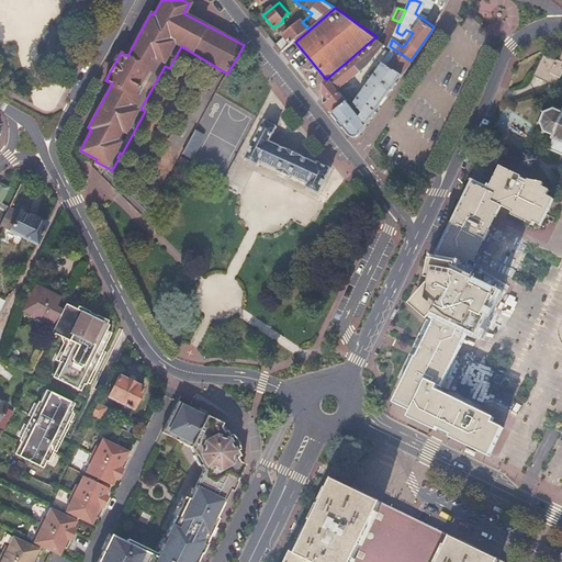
[(366,19),(361,26),(368,31),(371,23),(366,19)]
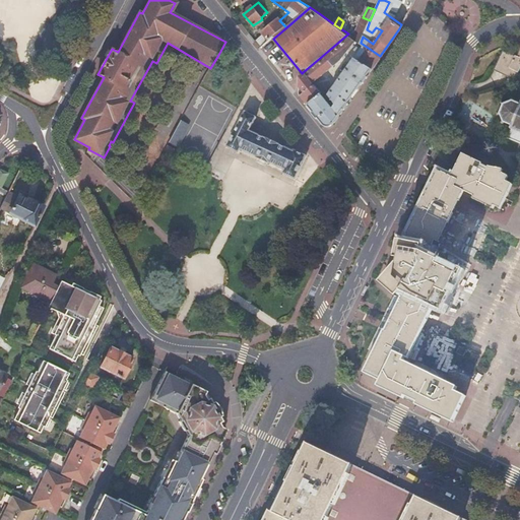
[(368,26),(370,20),(363,17),(361,22),(368,26)]
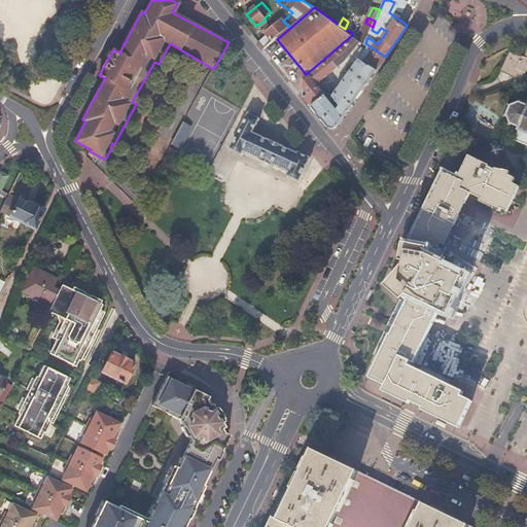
[(268,35),(258,42),(265,49),(277,39),(290,28),(283,21),(282,19),(266,33),(268,35)]
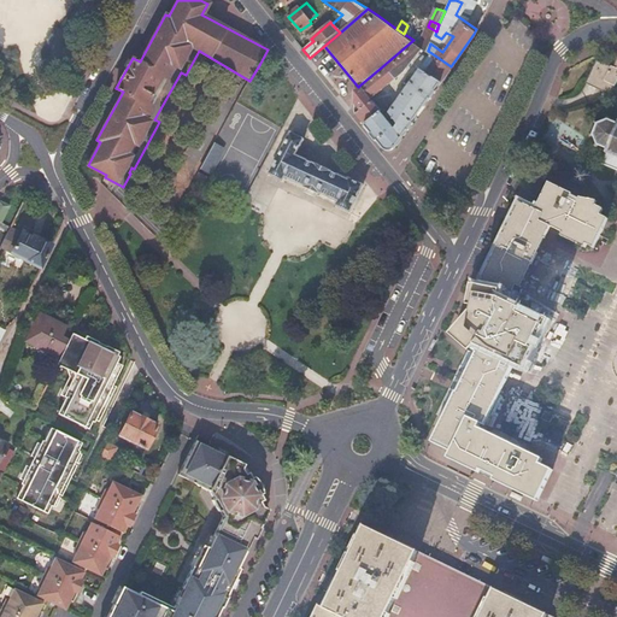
[(410,37),(413,40),(423,47),(428,51),(430,43),(433,40),(407,23),(407,25),(404,34),(410,37)]
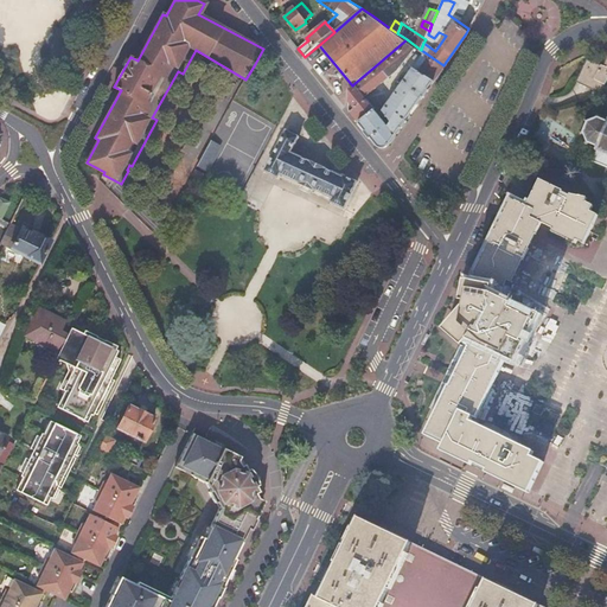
[(375,66),(353,84),(364,97),(397,69),(416,46),(407,39),(375,66)]
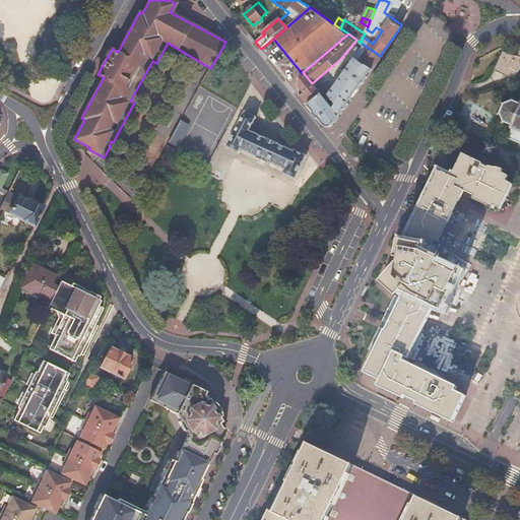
[(304,92),(300,95),(322,123),(333,123),(368,73),(372,68),(380,57),(380,56),(364,45),(343,73),(328,95),(334,103),(331,106),(313,85),(304,92)]
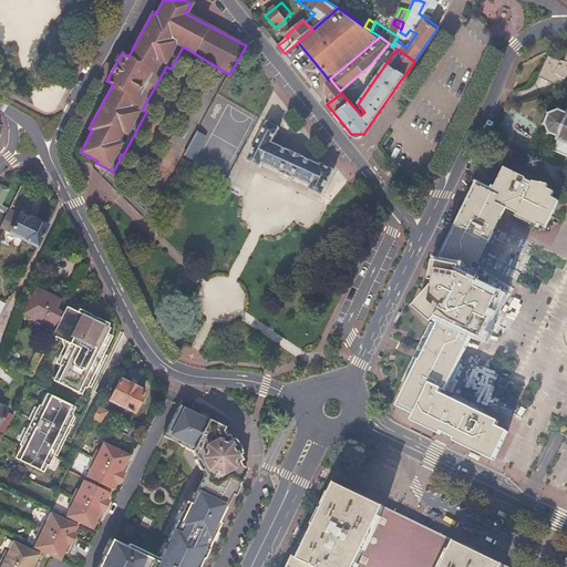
[(566,50),(564,60),(547,54),(547,57),(546,59),(566,68),(566,50)]
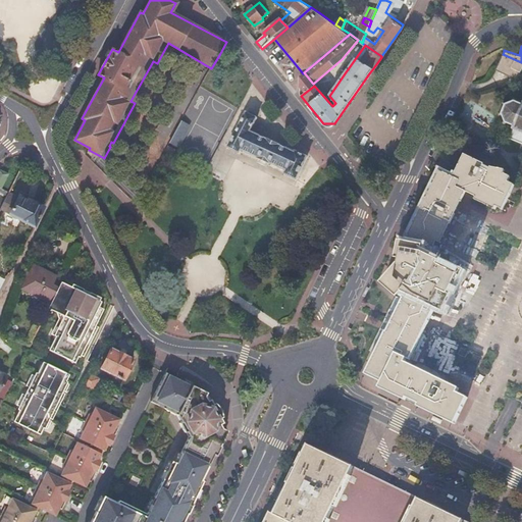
[(521,65),(521,62),(503,54),(502,54),(496,68),(494,69),(516,80),(521,65)]
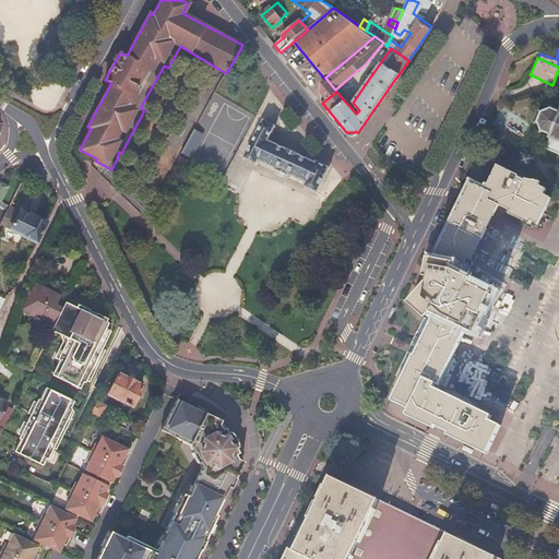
[(319,83),(320,92),(326,99),(336,92),(335,90),(325,78),(324,79),(319,83)]
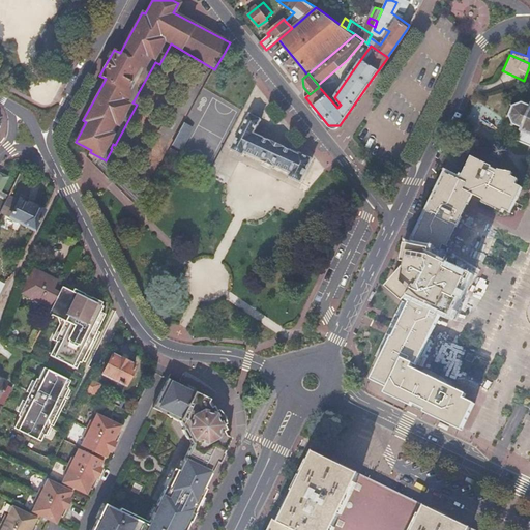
[(507,115),(511,123),(520,126),(519,127),(520,128),(519,130),(520,131),(517,140),(529,145),(529,102),(528,104),(527,104),(523,102),(521,101),(512,105),(507,115)]
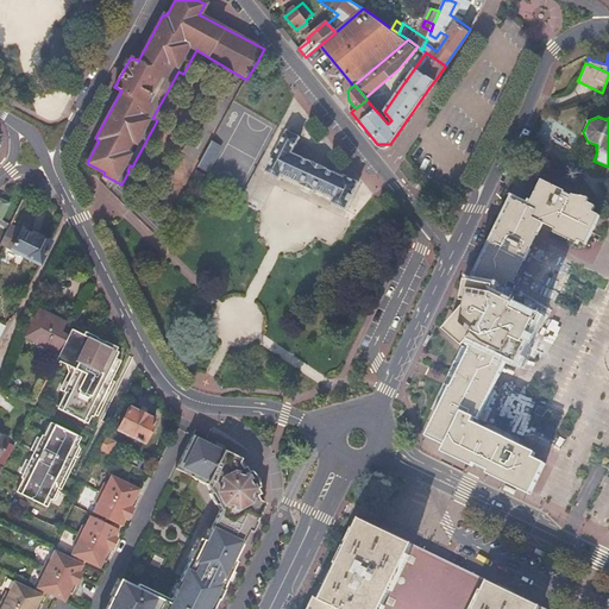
[(345,208),(358,181),(344,175),(343,176),(292,152),(299,137),(287,131),(265,171),(280,177),(281,175),(332,199),(331,201),(345,208)]
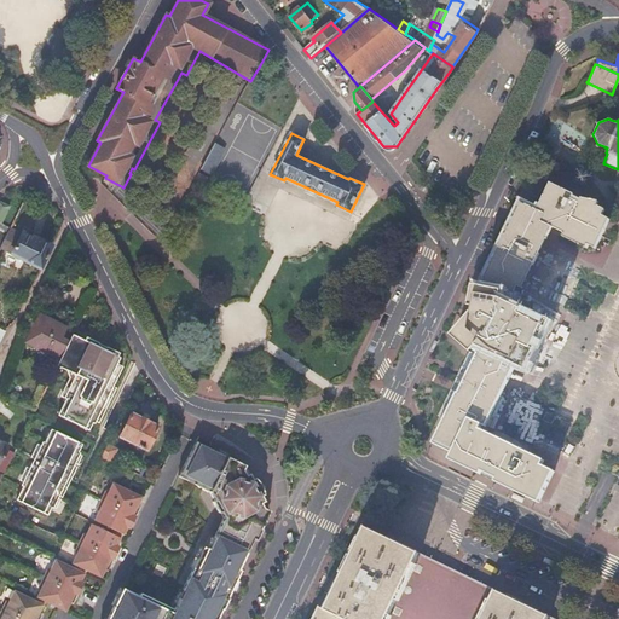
[(212,143),(198,169),(212,175),(224,149),(212,143)]
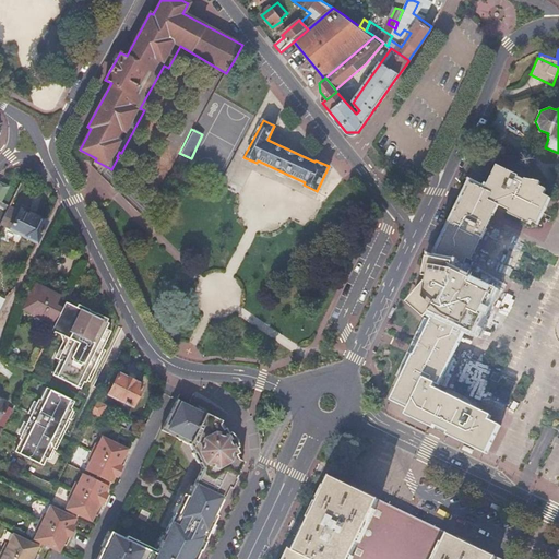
[(539,185),(539,179),(536,179),(524,177),(523,179),(518,176),(516,174),(497,164),(484,189),(471,182),(454,214),(445,233),(436,250),(437,251),(435,257),(432,258),(429,258),(426,276),(427,276),(426,282),(425,282),(409,300),(427,316),(428,316),(432,320),(416,356),(412,354),(390,399),(402,405),(408,407),(407,409),(467,439),(465,442),(487,453),(488,451),(485,450),(498,424),(487,418),(489,413),(433,385),(435,382),(438,383),(465,329),(471,331),(484,306),(486,306),(495,287),(473,275),(471,278),(462,273),(463,265),(467,258),(471,259),(499,203),(504,205),(502,210),(528,223),(530,218),(537,222),(549,195),(543,192),(545,187),(539,185)]
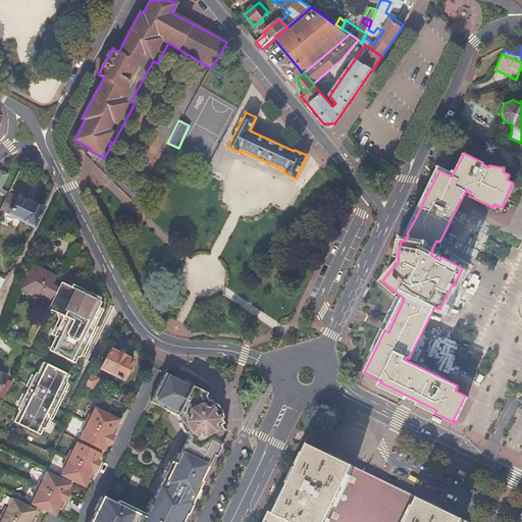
[(0,188),(2,189),(3,188),(8,176),(0,171),(0,188)]
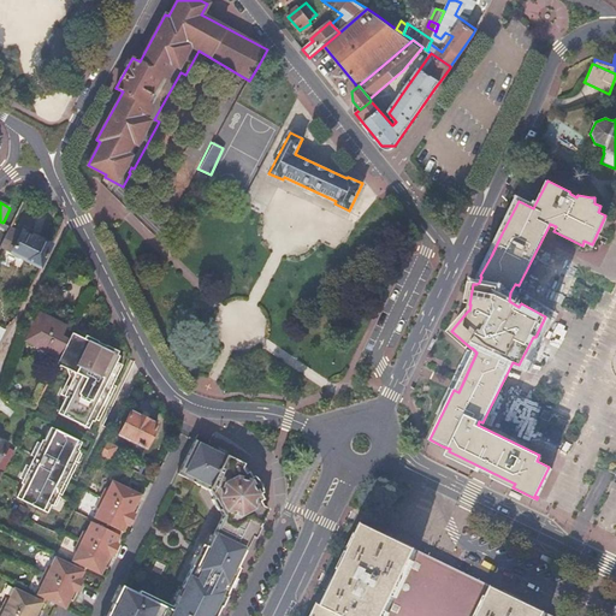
[(39,268),(49,246),(35,238),(19,231),(19,232),(9,227),(1,243),(12,248),(9,254),(39,268)]
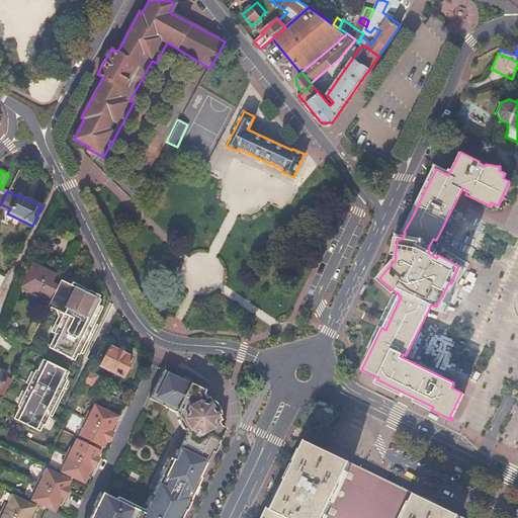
[(51,299),(60,283),(54,280),(56,276),(33,265),(22,288),(51,301),(51,299)]
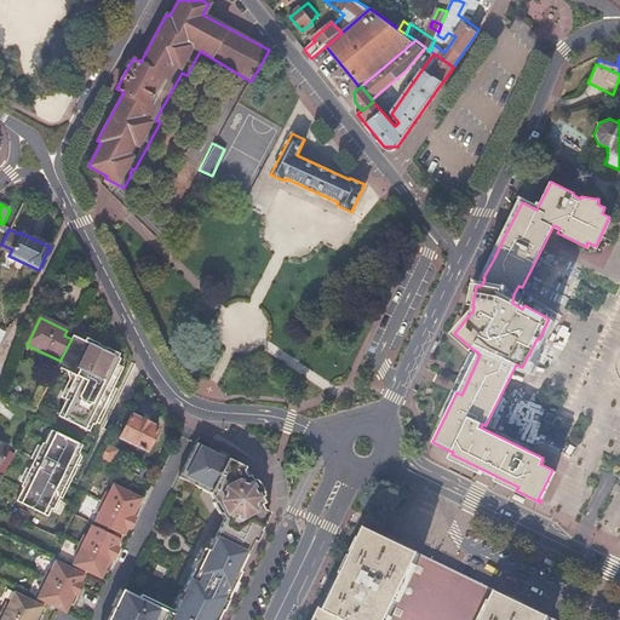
[(545,359),(555,339),(544,333),(533,352),(545,359)]
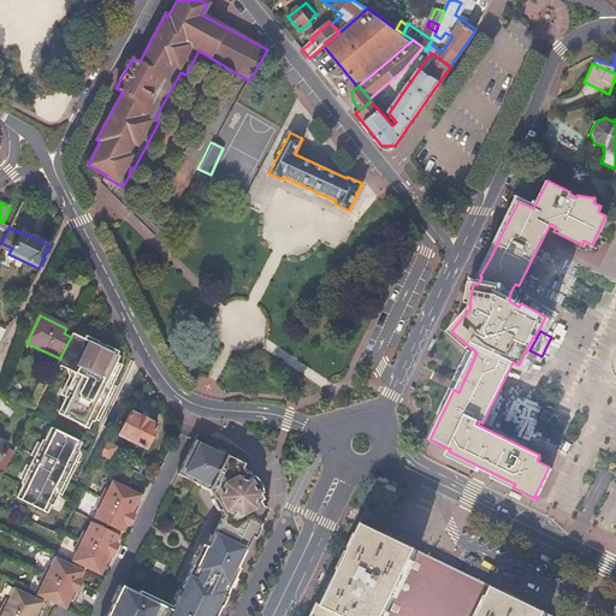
[(108,350),(108,349),(105,348),(102,350),(98,348),(99,344),(73,332),(71,337),(60,356),(60,359),(59,359),(72,365),(72,363),(77,366),(78,368),(81,371),(78,374),(77,374),(70,389),(71,390),(63,407),(77,414),(108,350)]
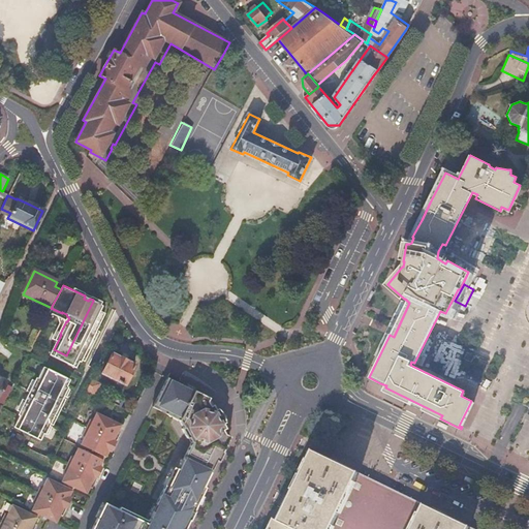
[(104,306),(93,300),(93,301),(66,355),(80,362),(83,355),(85,356),(105,313),(102,311),(104,306)]
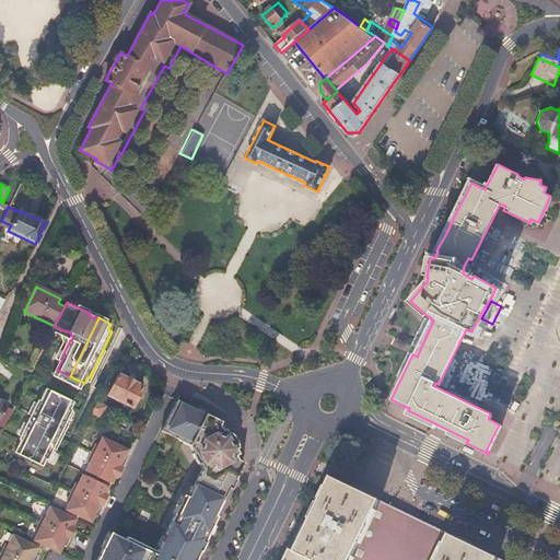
[(132,407),(142,385),(117,373),(107,394),(132,407)]
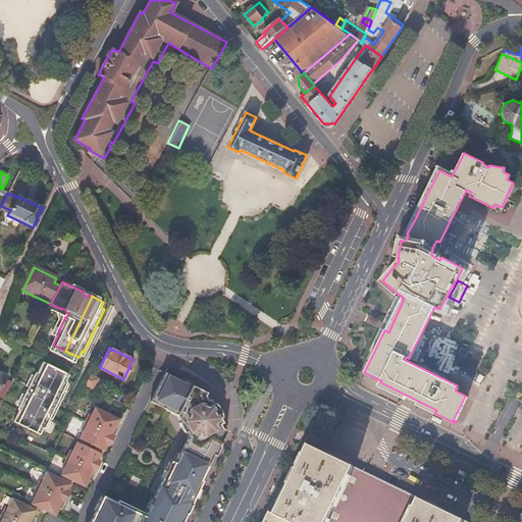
[(56,370),(58,364),(46,358),(40,370),(39,369),(20,406),(21,407),(16,419),(29,425),(56,370)]
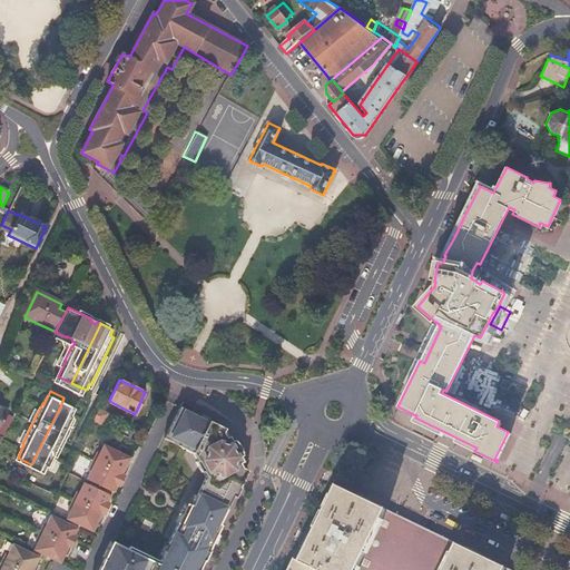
[(78,405),(64,397),(61,404),(31,464),(46,471),(49,464),(50,465),(61,443),(59,441),(61,435),(65,438),(76,414),(75,413),(78,405)]
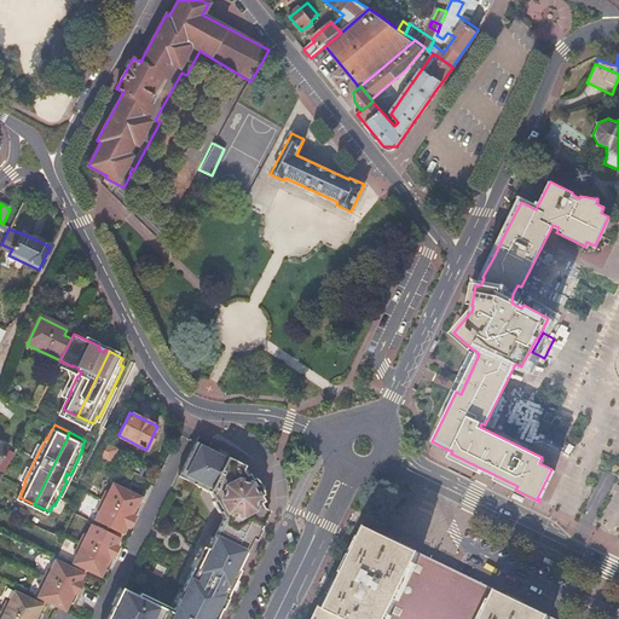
[(230,451),(198,439),(179,478),(210,493),(214,502),(213,503),(219,514),(220,513),(224,519),(219,528),(208,551),(203,549),(192,571),(196,572),(191,582),(187,580),(173,609),(140,594),(138,597),(123,590),(122,589),(106,618),(218,618),(224,608),(231,593),(239,574),(249,556),(258,539),(262,530),(268,514),(264,502),(261,498),(264,495),(260,490),(262,486),(261,479),(258,474),(254,472),(253,473),(249,468),(247,466),(242,463),(246,460),(230,451)]
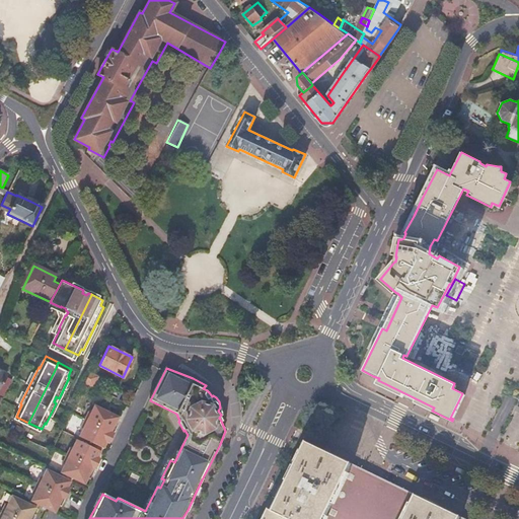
[(85,383),(93,386),(97,377),(90,373),(85,383)]
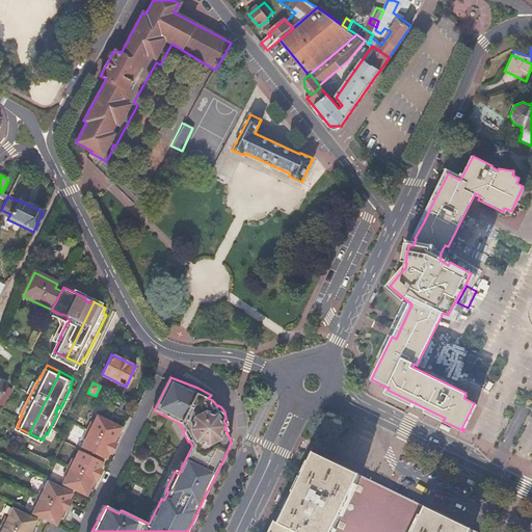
[(87,430),(116,445),(121,436),(118,435),(122,428),(97,417),(95,422),(90,423),(87,430)]
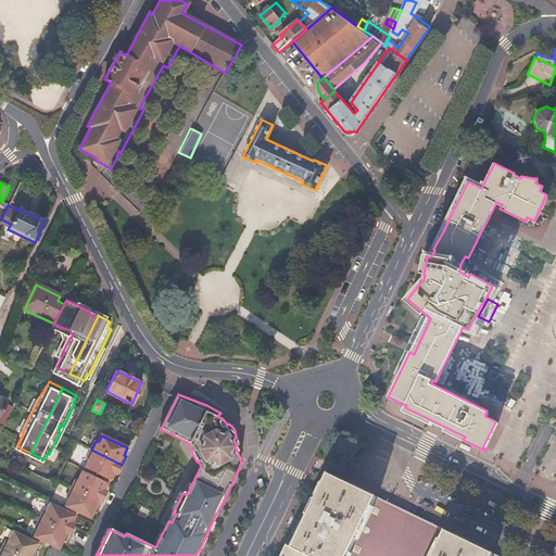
[(460,442),(459,446),(469,451),(471,447),(460,442)]
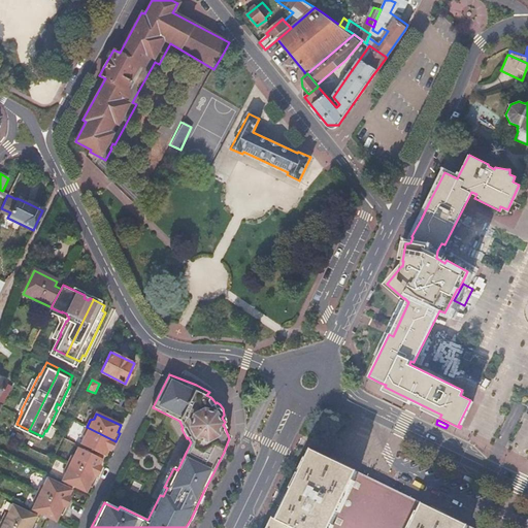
[(112,449),(116,441),(87,427),(84,434),(84,437),(84,439),(81,444),(96,452),(104,456),(105,457),(108,450),(106,449),(107,446),(112,449)]
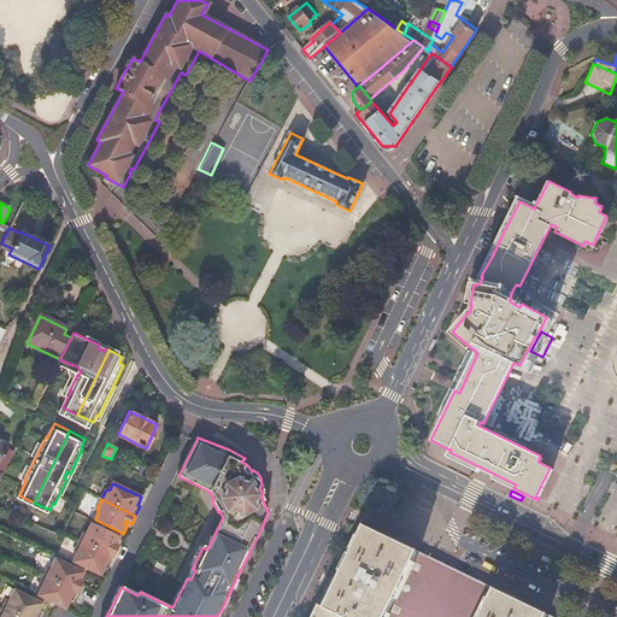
[(382,616),(416,550),(382,533),(357,521),(353,528),(328,579),(322,592),(313,610),(311,612),(315,613),(313,616),(311,615),(309,616),(382,616)]
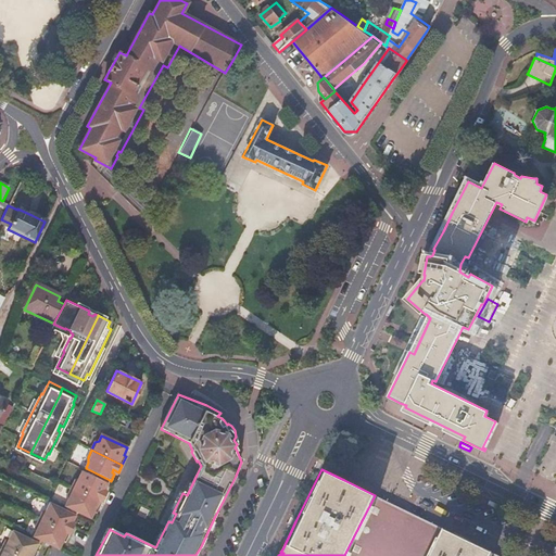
[(104,492),(109,484),(100,480),(84,472),(79,480),(76,481),(73,489),(102,503),(105,495),(100,492),(101,490),(104,492)]
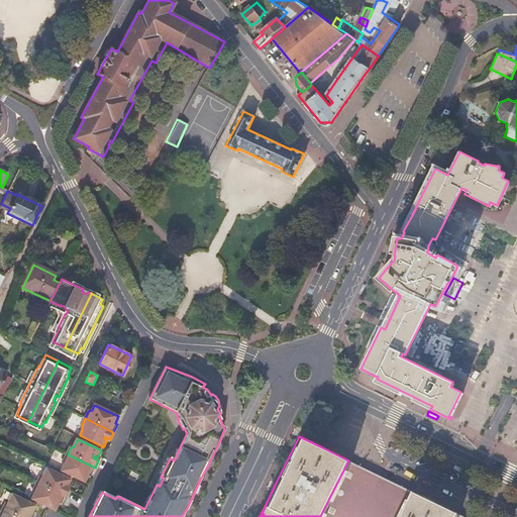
[(62,472),(63,473),(72,477),(85,483),(88,476),(85,475),(86,473),(92,475),(95,468),(68,454),(64,460),(66,464),(62,472)]
